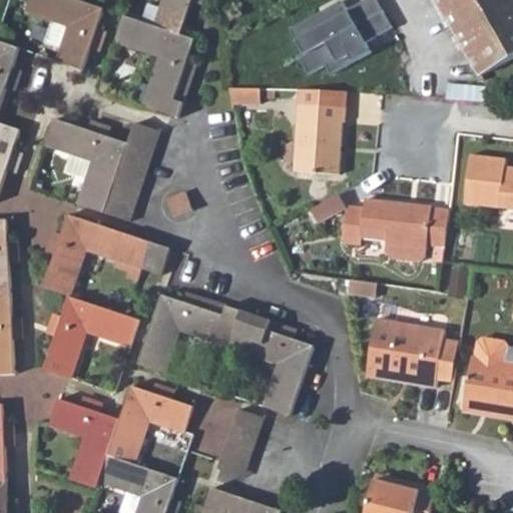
[(65,24),(51,63),(77,73),(86,46),(94,26),(101,7),(81,0),(23,0),(23,3),(21,8),(65,24)]
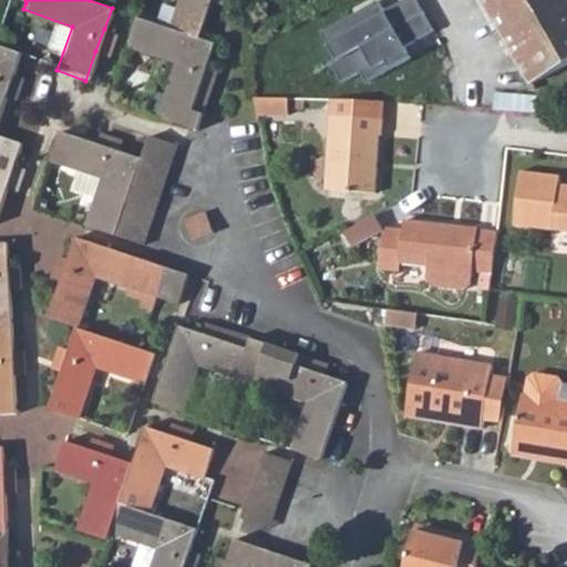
[(192,21),(209,27),(218,0),(186,0),(182,12),(164,7),(158,23),(188,33),(192,21)]
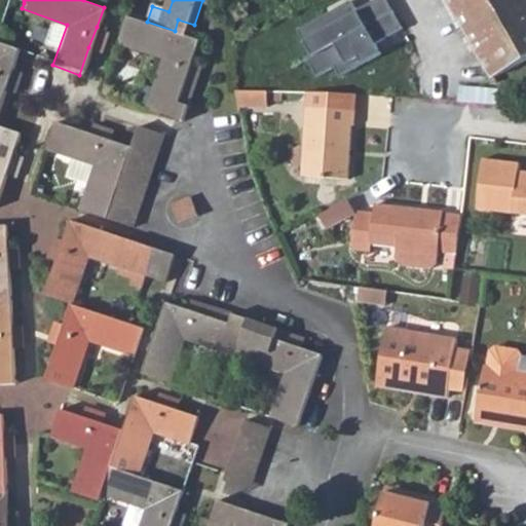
[(525,0),(447,0),(491,78),(525,58),(525,0)]
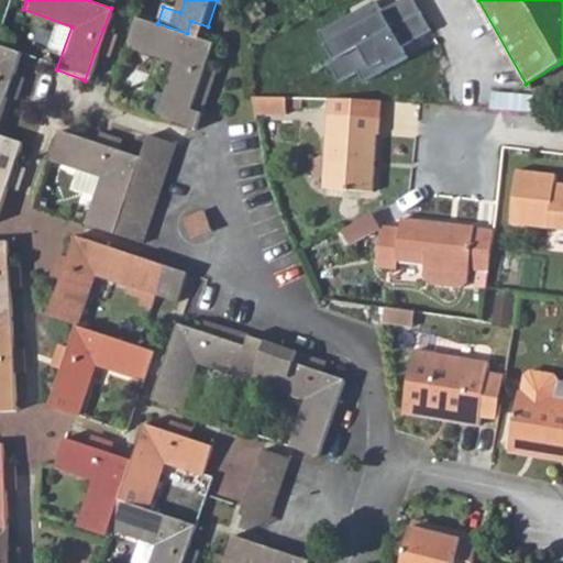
[(255,48),(256,99),(287,98),(327,97),(323,9),(255,48)]
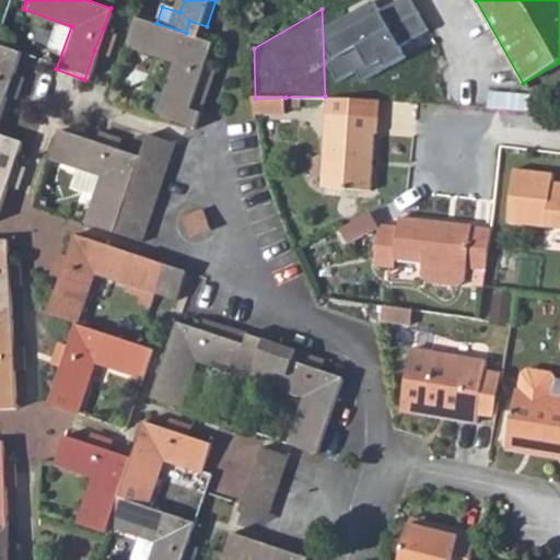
[(207,65),(214,44),(202,39),(186,33),(156,23),(139,18),(129,46),(175,62),(156,117),(196,131),(202,114),(193,111),(207,65)]
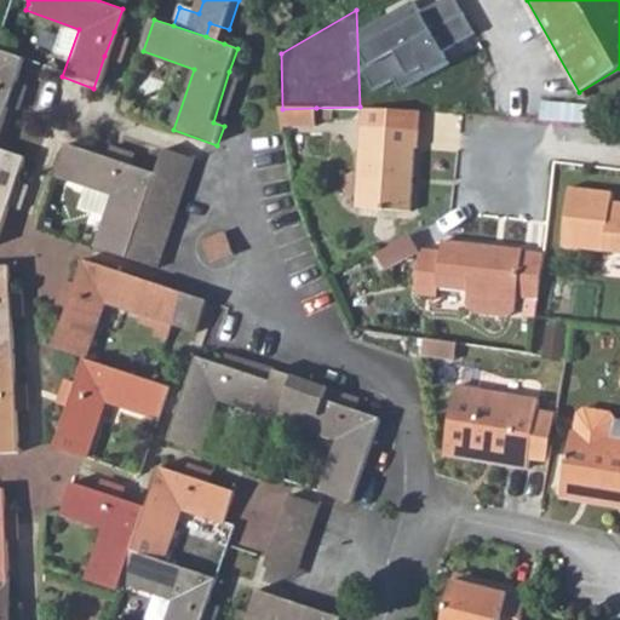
[(206,36),(224,44),(229,29),(210,23),(206,36)]
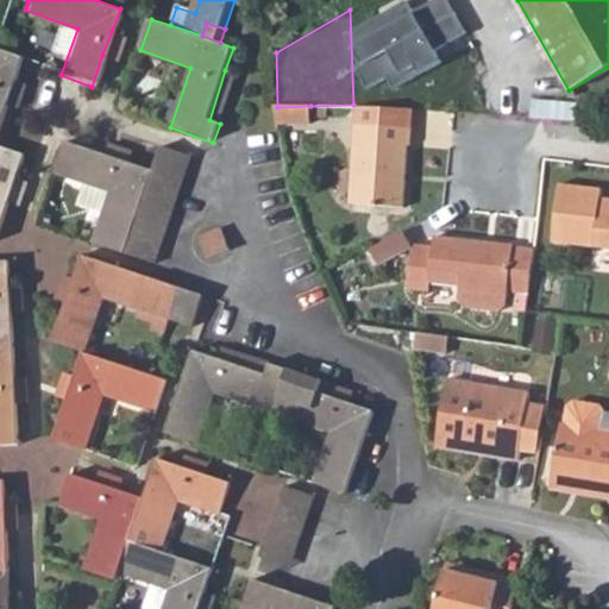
[(124,36),(112,31),(102,55),(115,60),(124,36)]
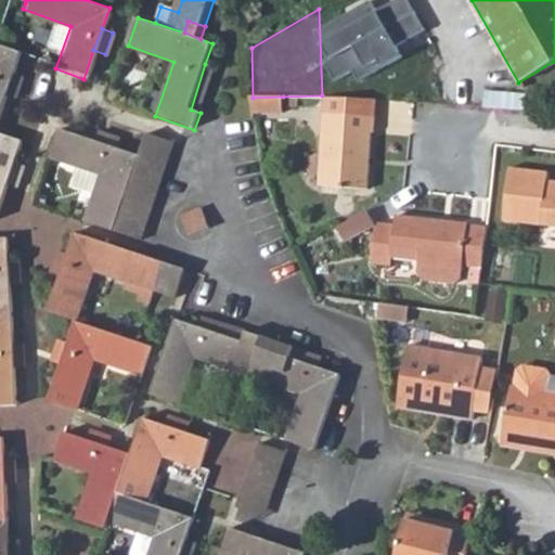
[(0,86),(4,74),(11,53),(0,49),(0,86)]
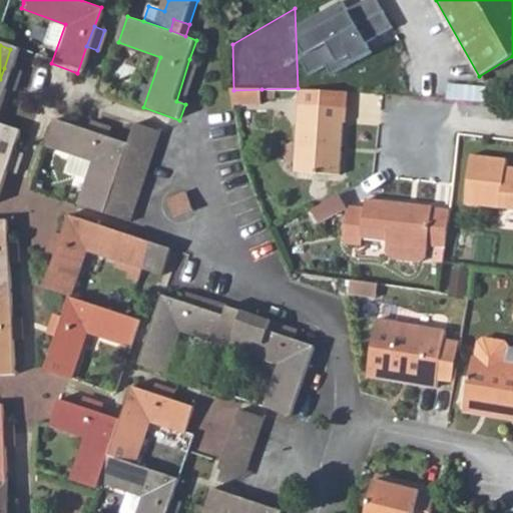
[(199,62),(189,59),(176,101),(185,104),(199,62)]
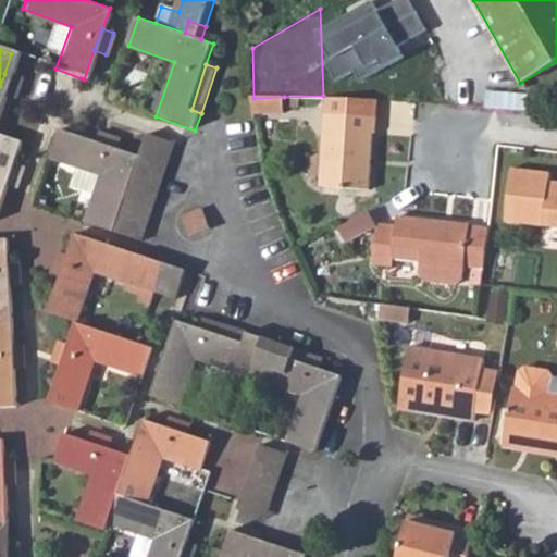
[(16,78),(4,74),(0,86),(0,96),(9,99),(16,78)]
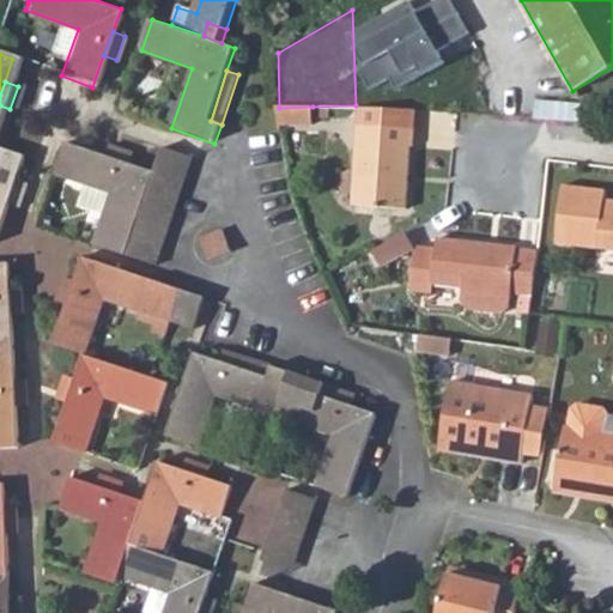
[(428,102),(393,101),(393,109),(428,111),(428,102)]
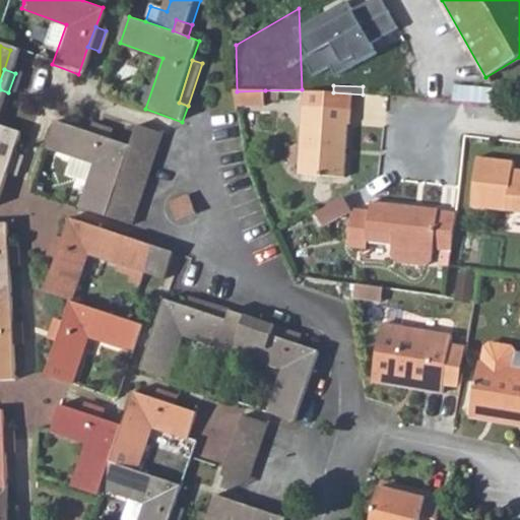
[(506,104),(496,88),(455,86),(454,102),(506,104)]
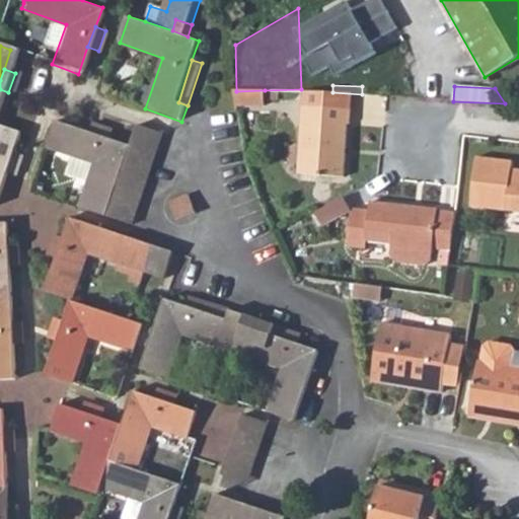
[(265,108),(265,90),(236,91),(239,106),(265,108)]
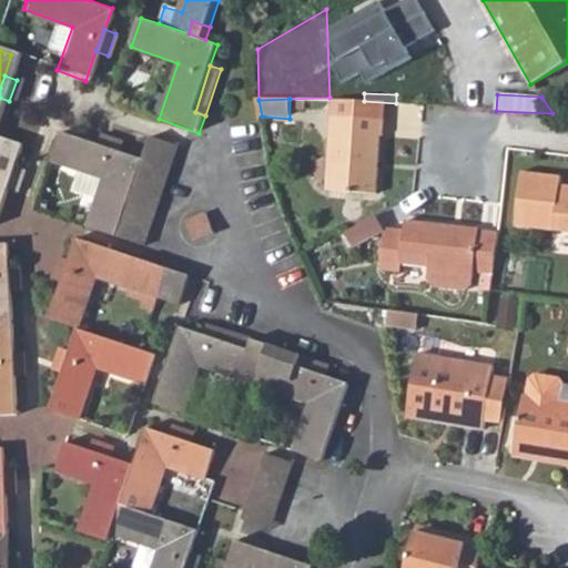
[(369,122),(371,105),(335,103),(332,155),(337,155),(336,179),(381,181),(384,138),(386,138),(387,123),(369,122)]
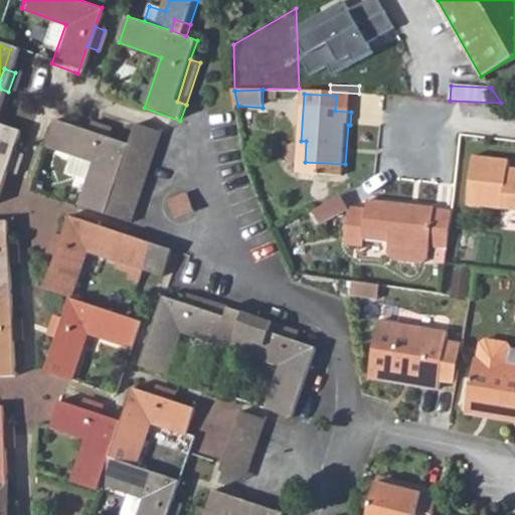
[(351,112),(352,97),(336,96),(335,111),(351,112)]
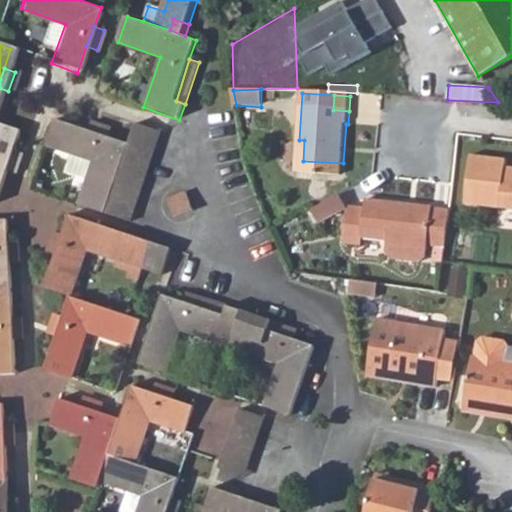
[(85,178),(78,199),(104,209),(108,197),(113,183),(118,167),(123,152),(127,140),(106,133),(87,126),(78,124),(55,115),(45,142),(70,150),(63,170),(85,178)]
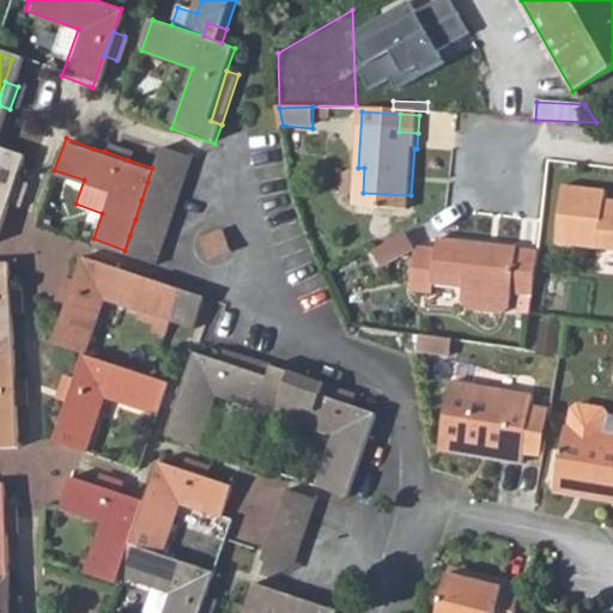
[(127,159),(132,147),(109,139),(104,151),(127,159)]
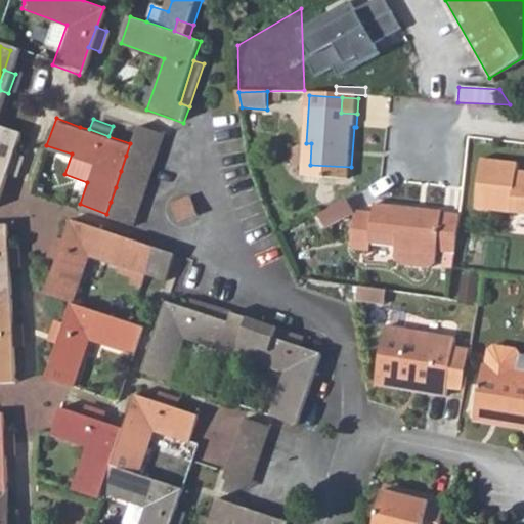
[(157,149),(162,133),(136,124),(131,139),(157,149)]
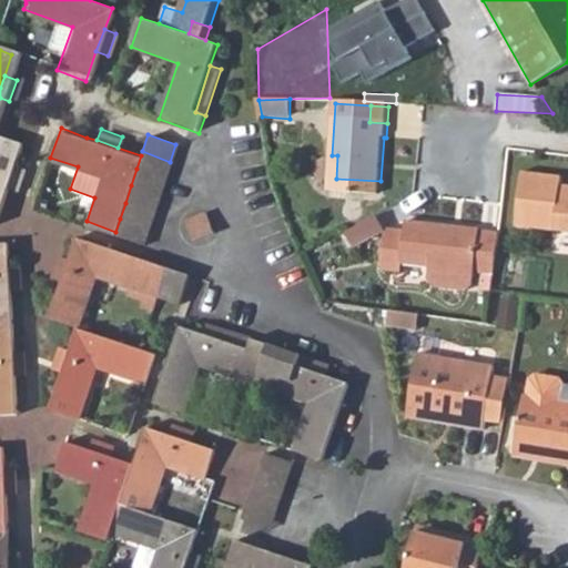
[(164,179),(170,162),(142,151),(141,155),(137,169),(164,179)]
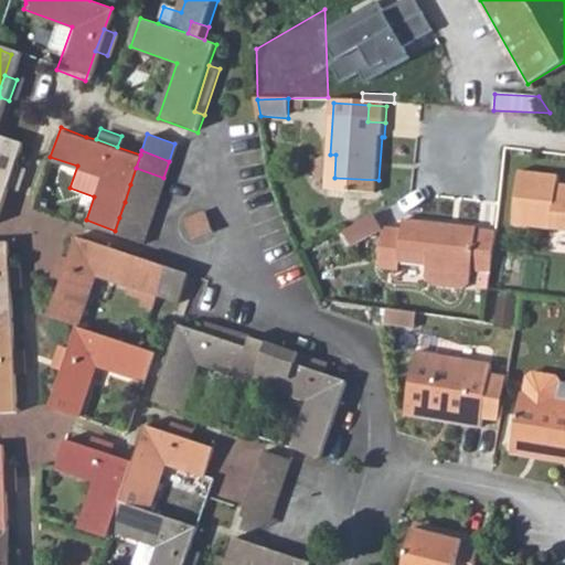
[(11,167),(1,163),(0,167),(0,187),(4,189),(11,167)]
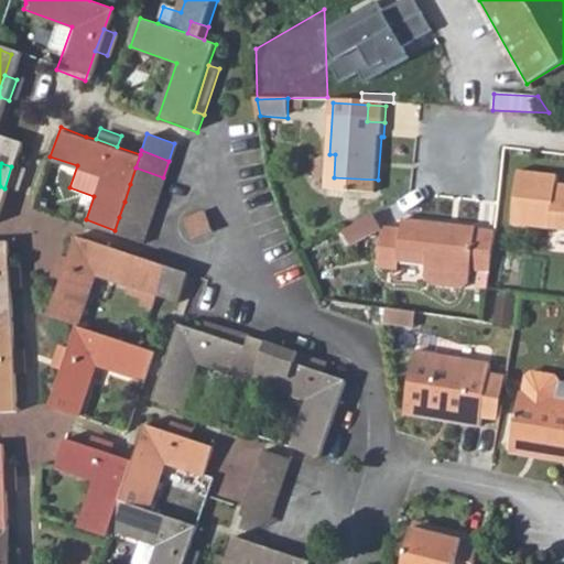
[(156,194),(163,177),(136,167),(130,184),(156,194)]
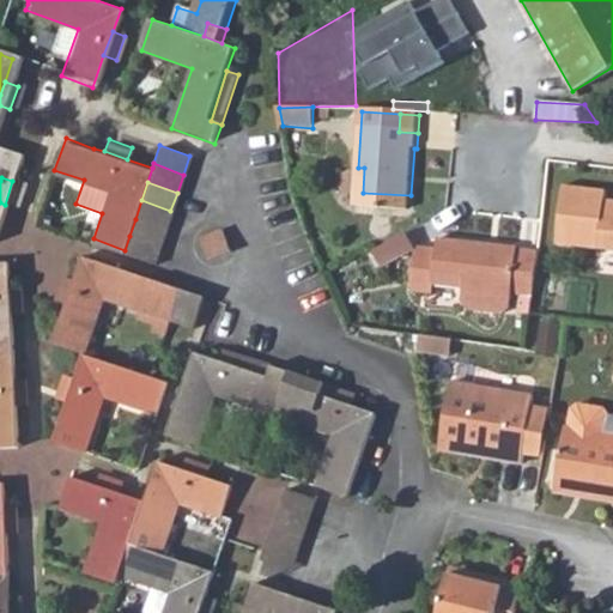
[(612,201),(607,201),(608,193),(566,187),(558,244),(612,252),(612,201)]
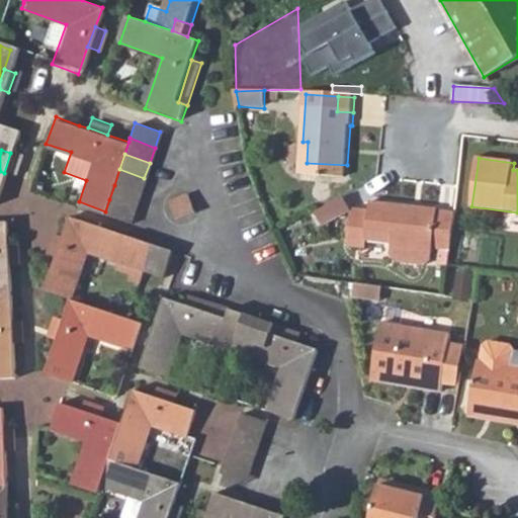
[(346,178),(347,165),(307,163),(306,175),(346,178)]
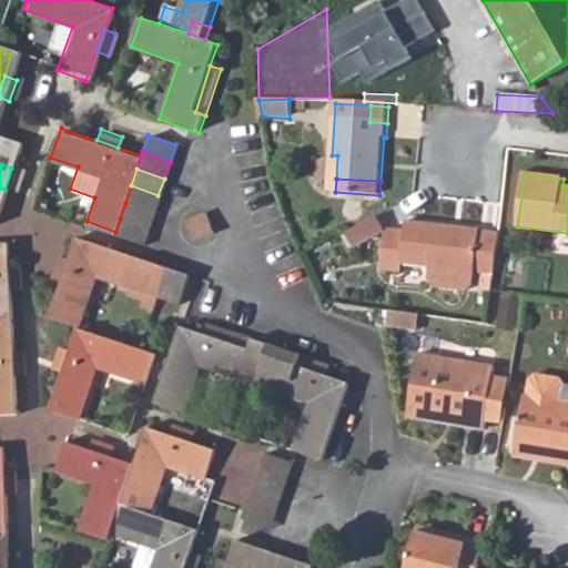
[(152,212),(158,195),(131,185),(125,203),(152,212)]
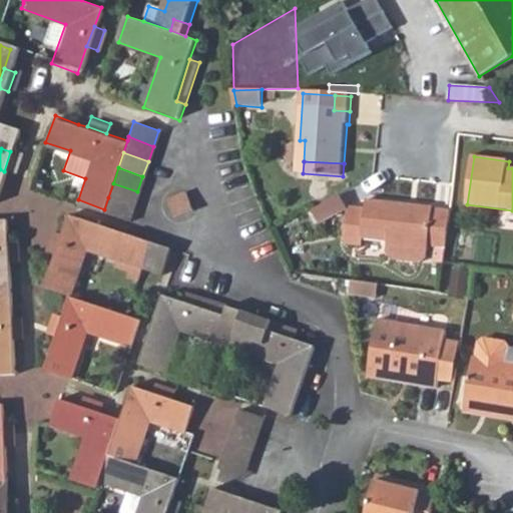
[(132,205),(137,191),(113,183),(108,197),(132,205)]
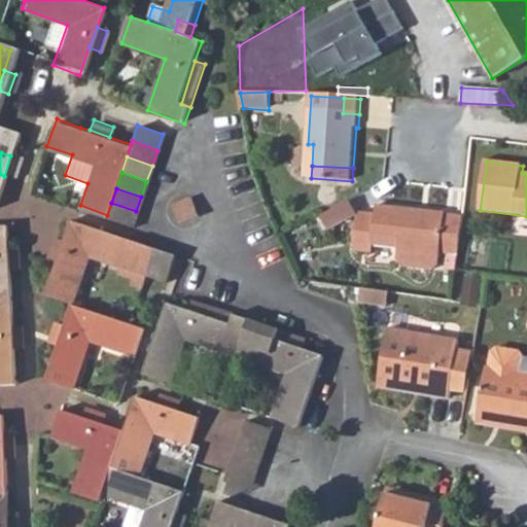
[(177,220),(196,214),(189,195),(170,202),(177,220)]
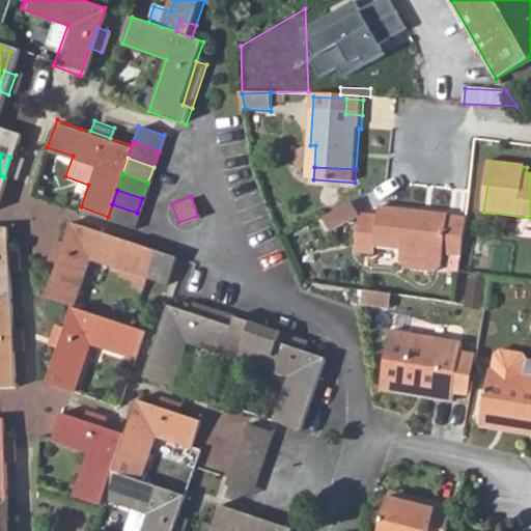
[(108,217),(133,226),(137,213),(112,204),(108,217)]
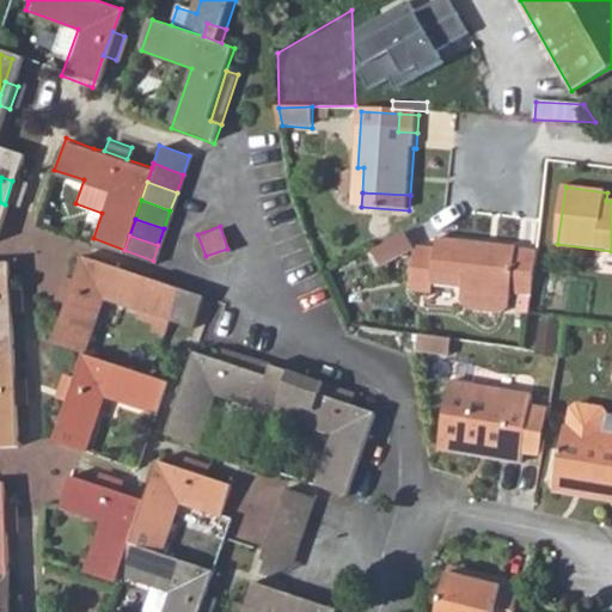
[(512,292),(532,294),(538,251),(518,250),(516,246),(439,238),(438,248),(416,245),(410,288),(430,291),(432,281),(464,286),(461,299),(469,307),(501,312),(509,305),(512,292)]
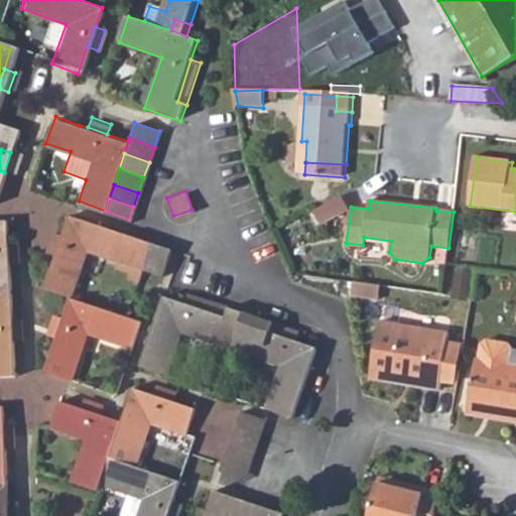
[(85,247),(117,258),(126,232),(68,212),(61,232),(54,252),(47,274),(72,282),(85,247)]
